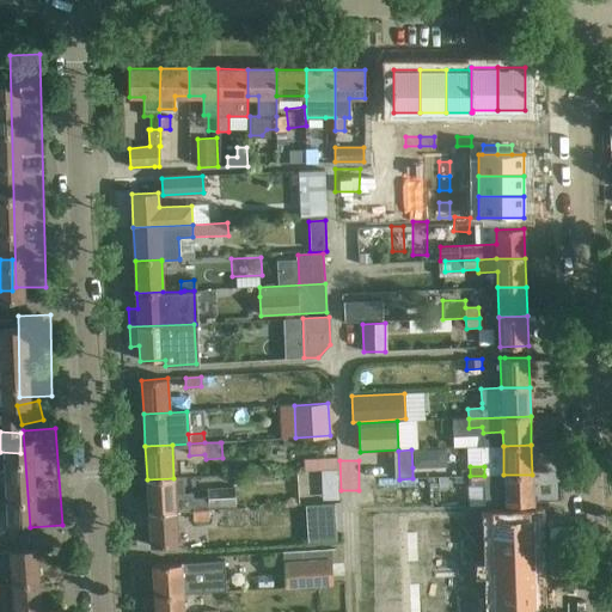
[(316,491),(335,490),(335,473),(314,473),(316,491)]
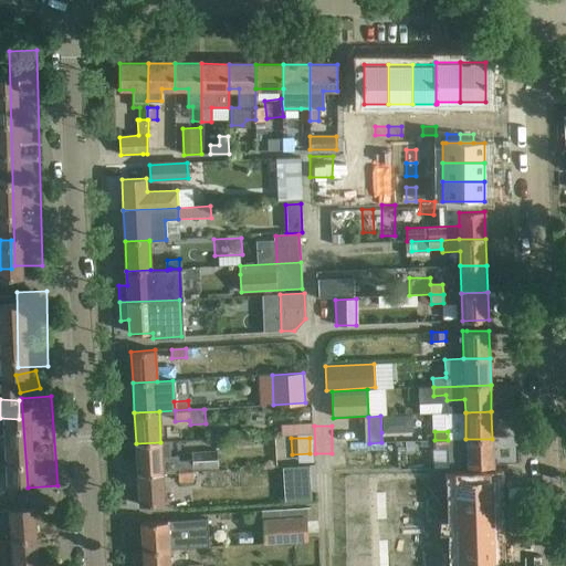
[(493,467),(492,439),(465,439),(467,467),(493,467)]
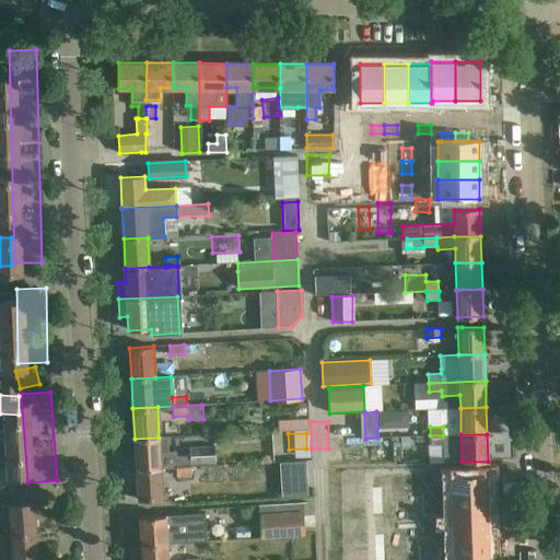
[(444,444),(443,435),(430,435),(431,444),(444,444)]
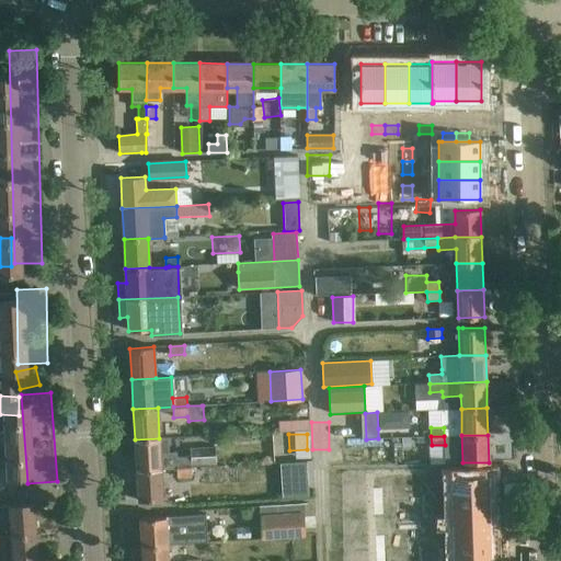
[(135,439),(136,471),(161,470),(175,469),(175,468),(190,467),(190,465),(215,462),(214,448),(189,449),(189,457),(178,457),(178,451),(169,453),(169,437),(159,438),(135,439)]
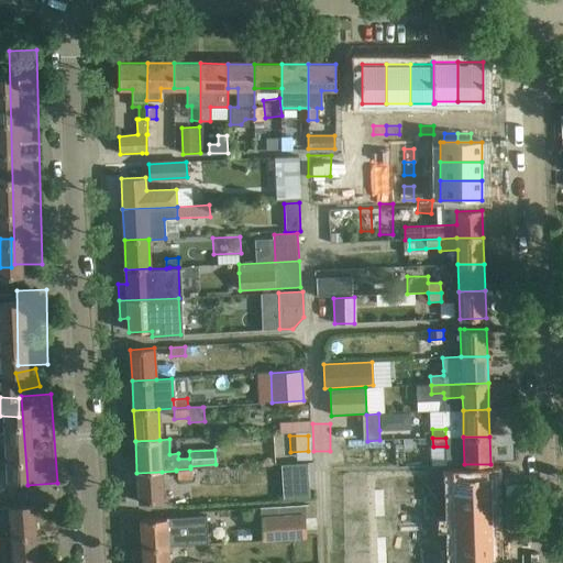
[(407,454),(429,454),(429,440),(407,440),(407,454)]
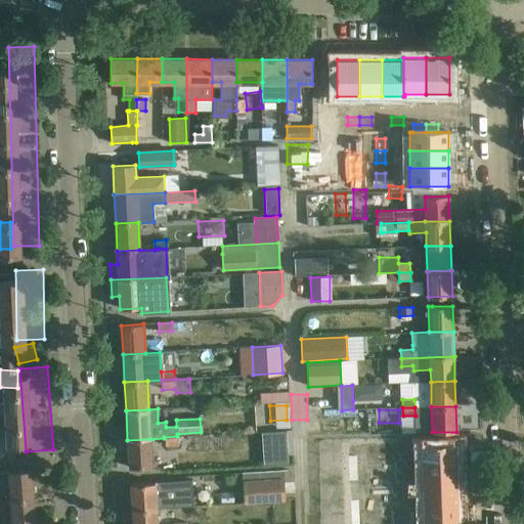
[(319,419),(319,432),(344,431),(344,418),(319,419)]
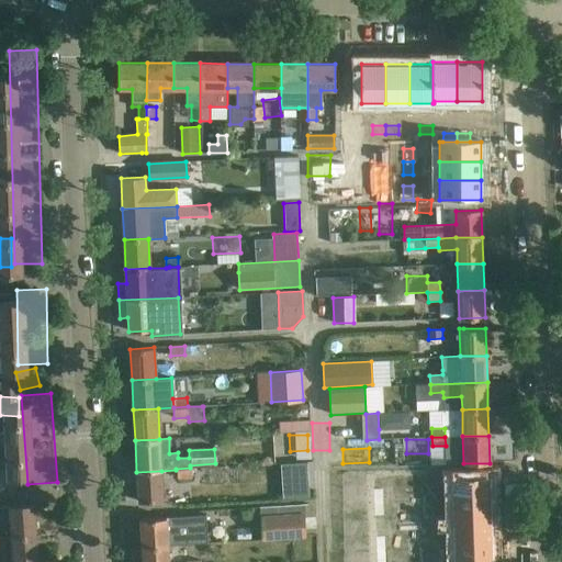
[(176,469),(176,470),(176,479),(190,478),(190,468),(176,469)]
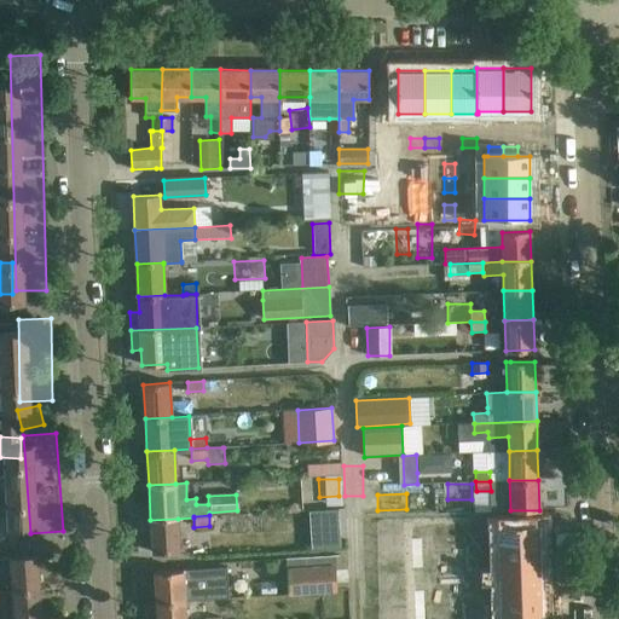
[(178,519),(150,520),(152,553),(179,551),(178,519)]
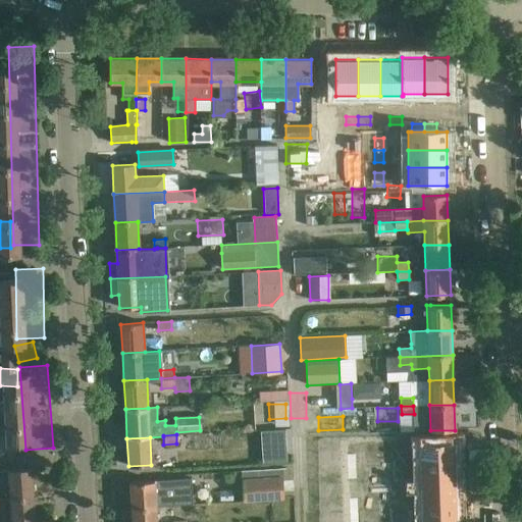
[(456,441),(419,442),(420,466),(456,464),(456,441)]
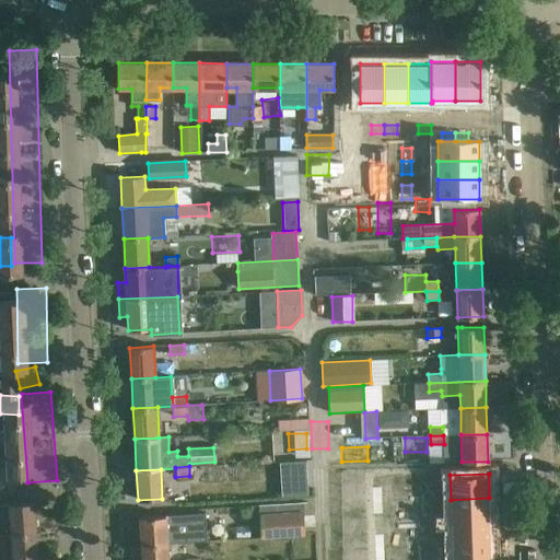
[(0,476),(0,492),(11,492),(11,477),(0,476)]
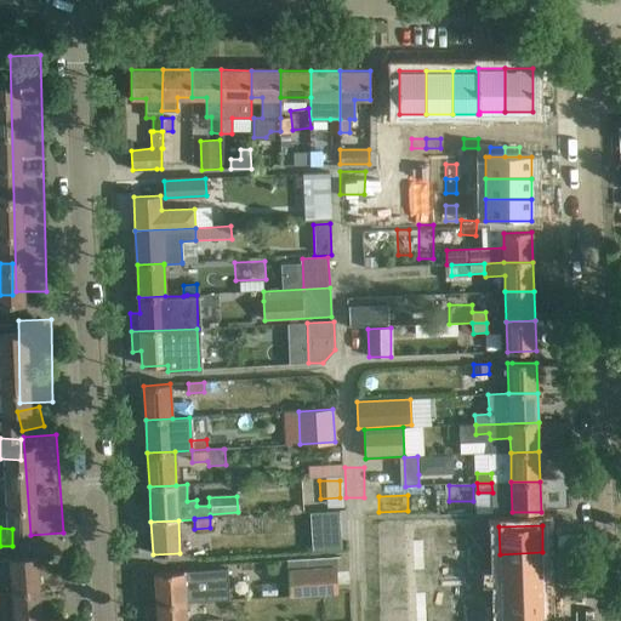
[(422,541),(412,542),(412,557),(423,557),(422,541)]
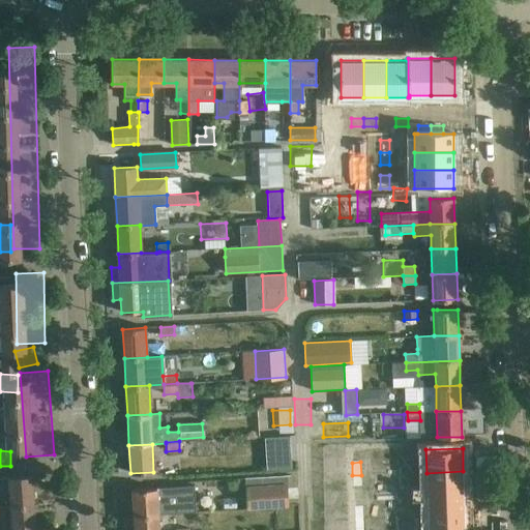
[(59,529),(56,464),(28,465),(30,529),(59,529)]
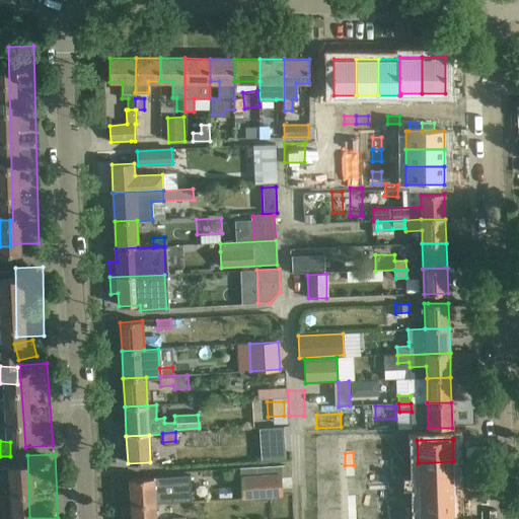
[(453,461),(418,463),(418,485),(454,484),(453,461)]
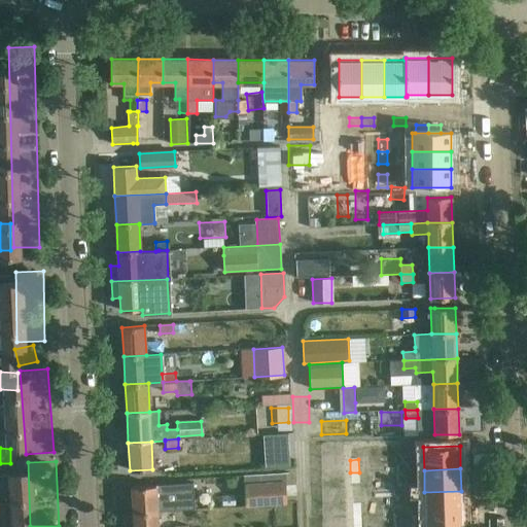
[(415,470),(398,471),(399,494),(416,494),(415,470)]
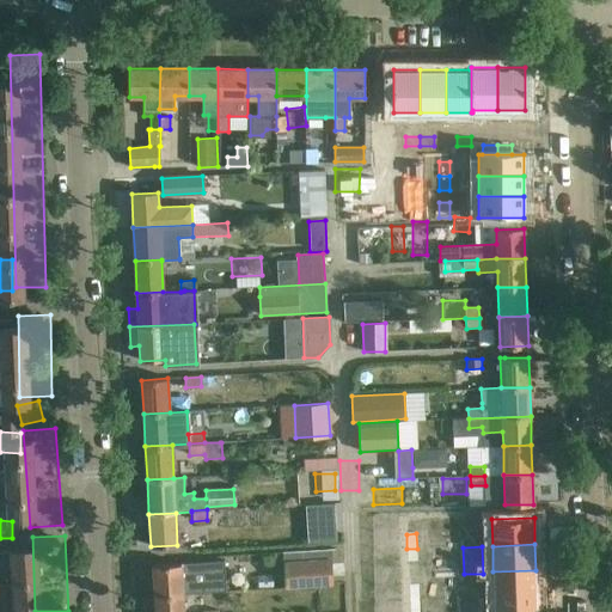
[(417,549),(407,549),(408,563),(417,563),(417,549)]
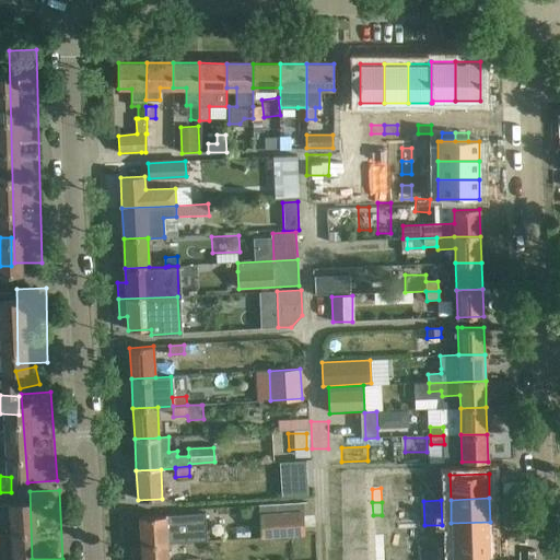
[(258,515),(260,537),(304,534),(303,512),(258,515)]
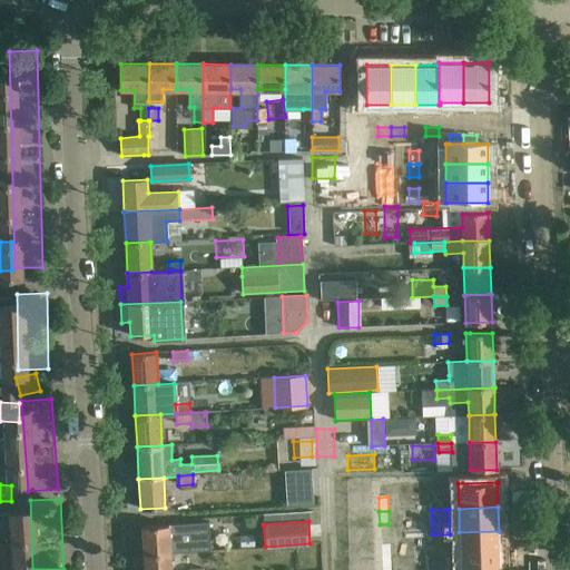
[(141,527),(144,556),(209,550),(208,522),(141,527)]
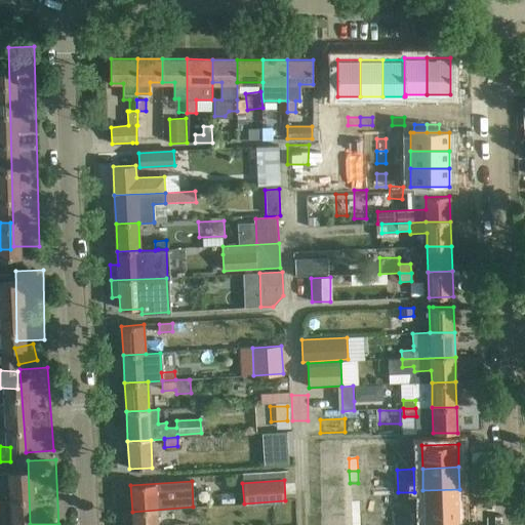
[(0,483),(0,507),(14,508),(14,484),(0,483)]
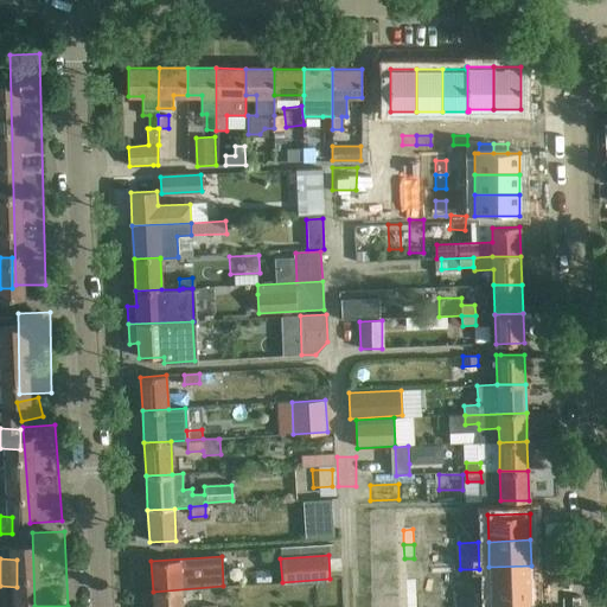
[(531,566),(489,567),(490,593),(532,590),(531,566)]
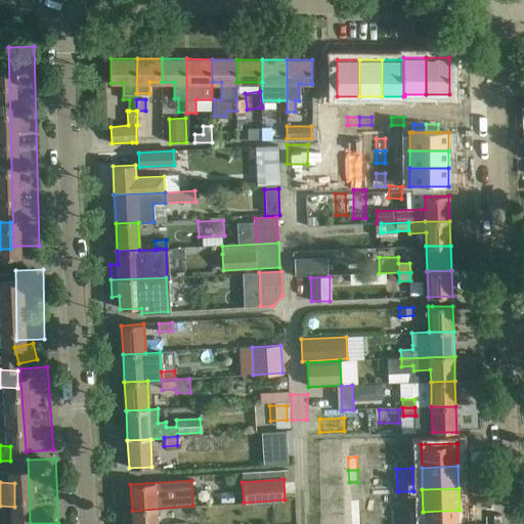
[(358,500),(350,501),(350,514),(359,514),(358,500)]
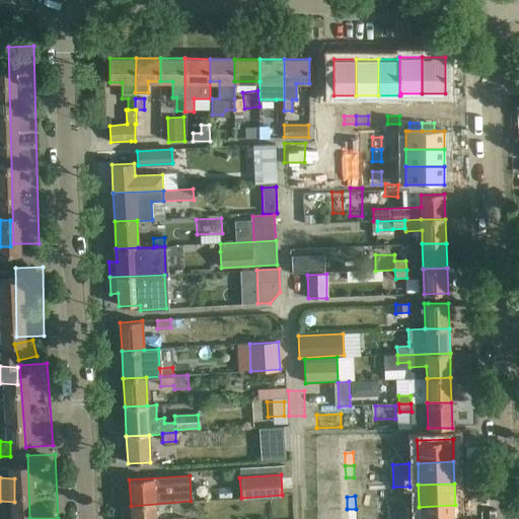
[(131,506),(131,518),(155,518),(155,504),(131,506)]
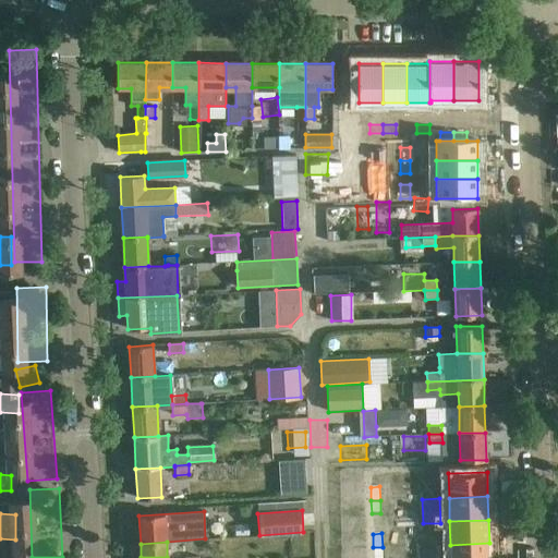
[(489,557),(489,543),(450,545),(450,557),(489,557)]
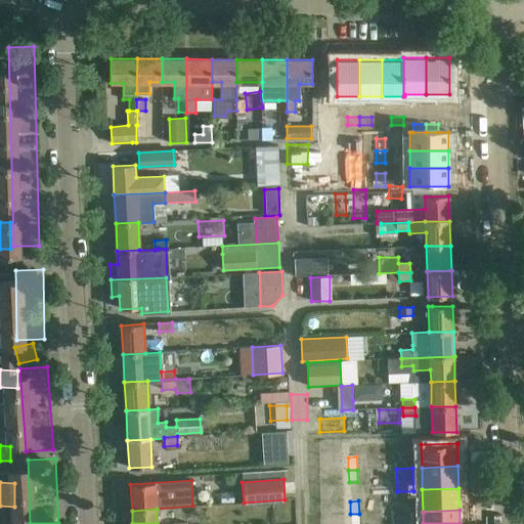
[(359,523),(359,514),(350,514),(350,523),(359,523)]
